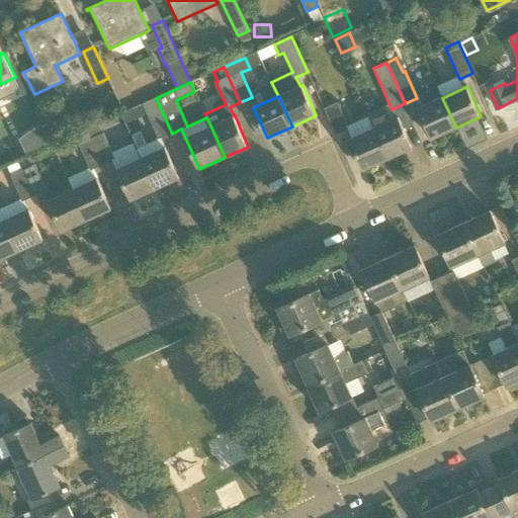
[(162,138),(172,134),(156,98),(143,103),(159,140),(138,149),(142,159),(156,188),(180,177),(162,138)]
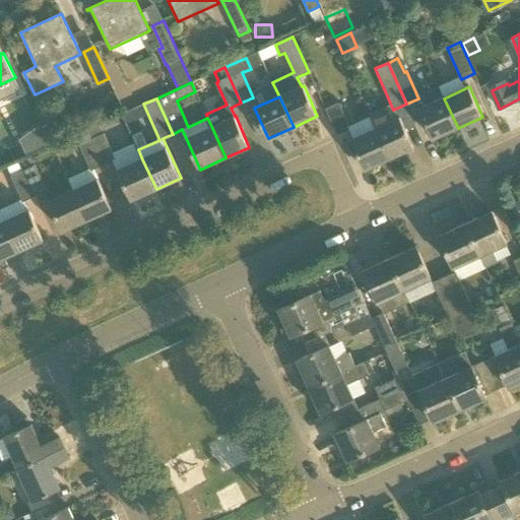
[(434,139),(458,128),(444,99),(419,110),(434,139)]
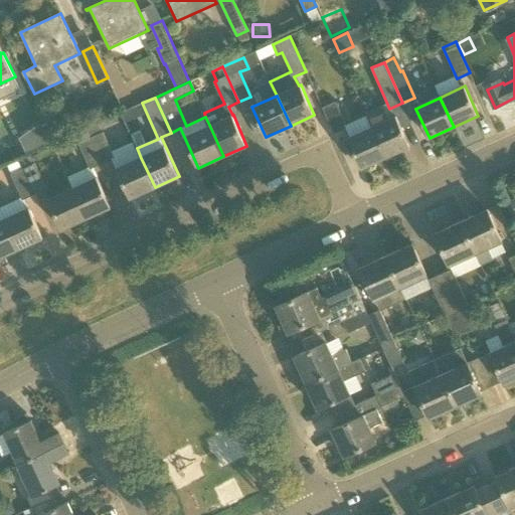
[(347,128),(346,125),(336,102),(325,107),(323,108),(324,111),(334,133),(346,128),(347,128)]
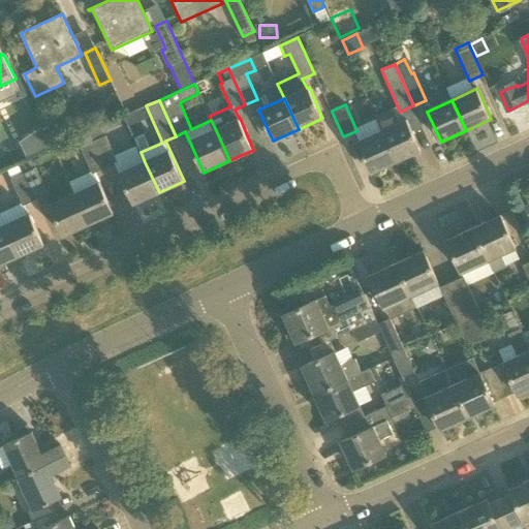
[(422,150),(414,133),(407,119),(400,122),(394,107),(375,116),(377,119),(382,130),(396,161),(422,150)]
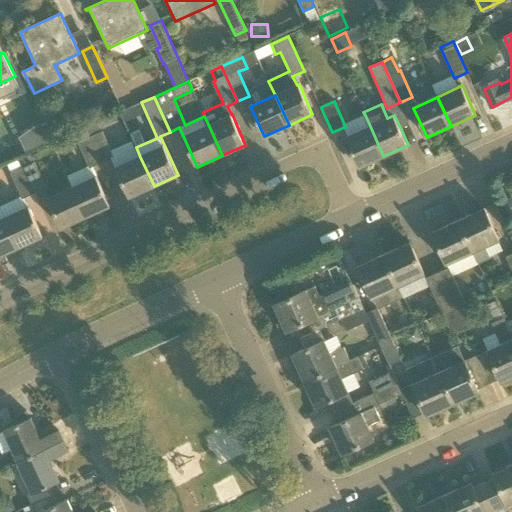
[(86,128),(102,162),(114,157),(103,131),(101,132),(97,123),(86,128)]
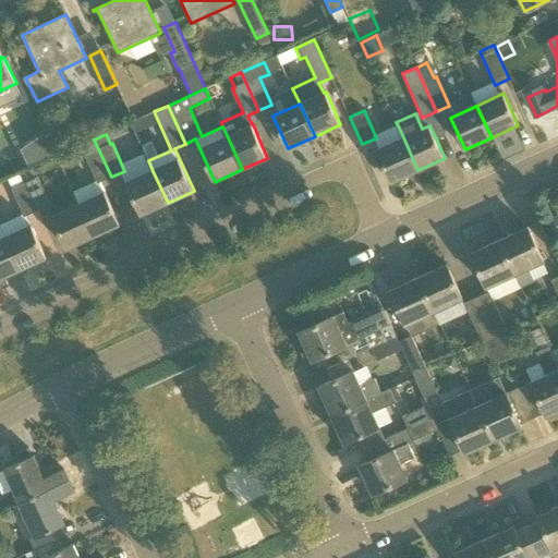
[(51,135),(39,140),(46,156),(59,150),(51,135)]
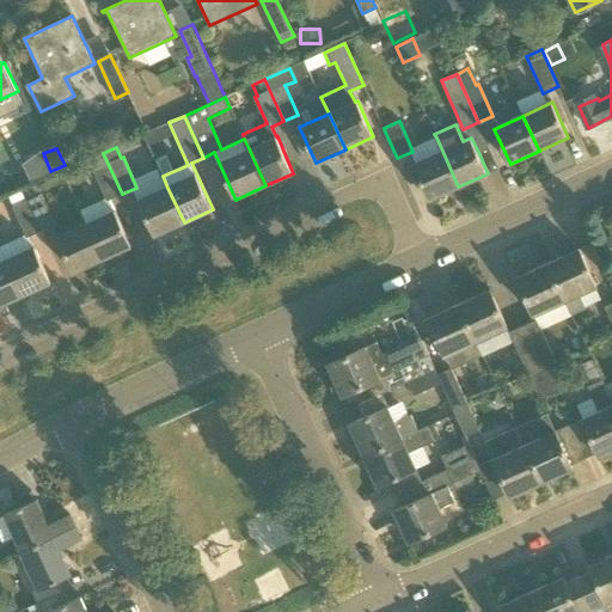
[(458,187),(442,151),(414,164),(429,200),(458,187)]
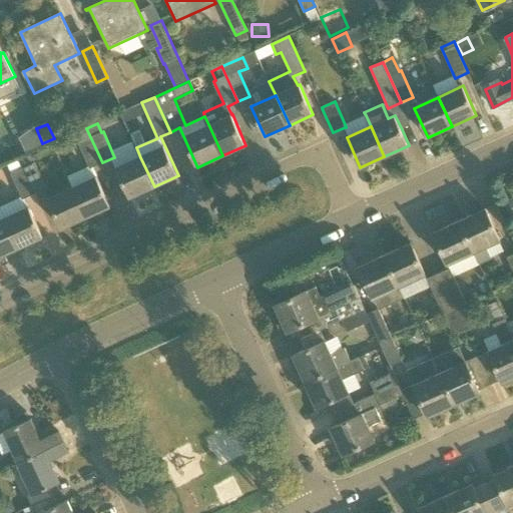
[(89,166),(90,168),(93,166),(102,162),(86,128),(74,133),(89,166)]
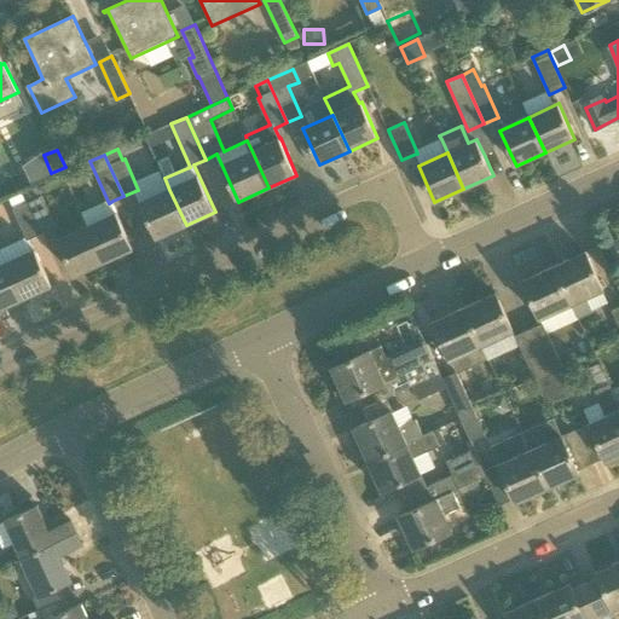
[(42,235),(57,227),(42,196),(38,186),(23,194),(42,235)]
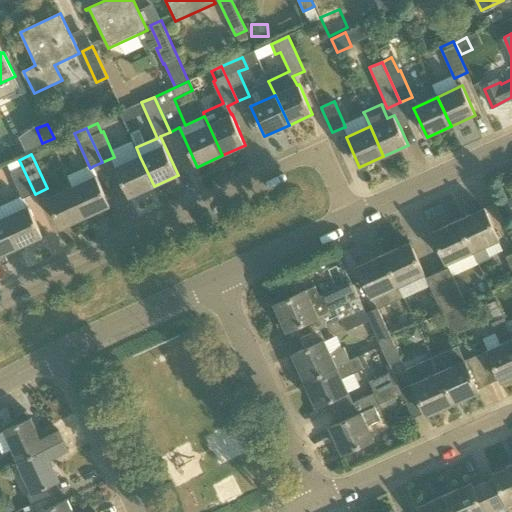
[(129,197),(154,186),(140,157),(116,168),(129,197)]
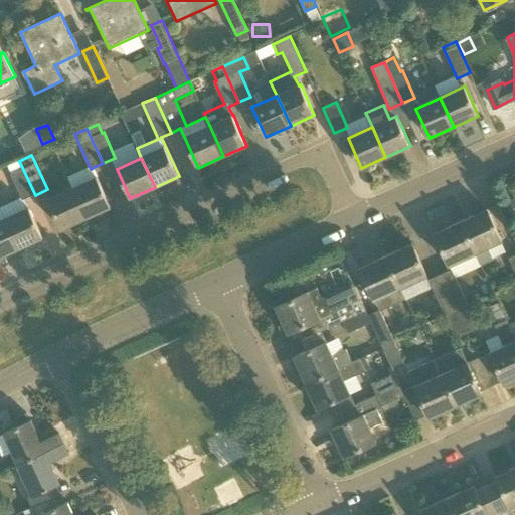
[(23,200),(35,195),(19,161),(8,166),(12,174),(11,174),(23,200)]
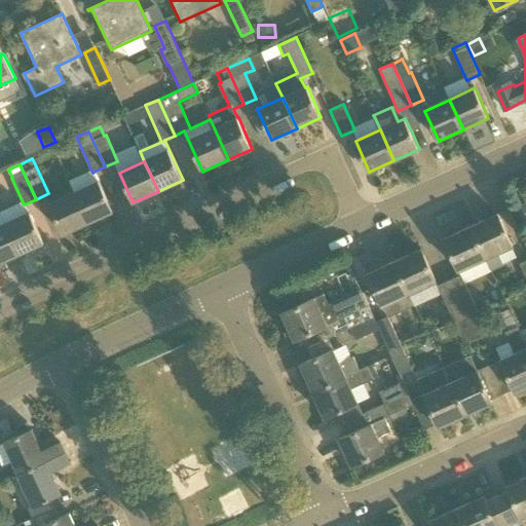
[(114,212),(100,181),(75,192),(88,223),(114,212)]
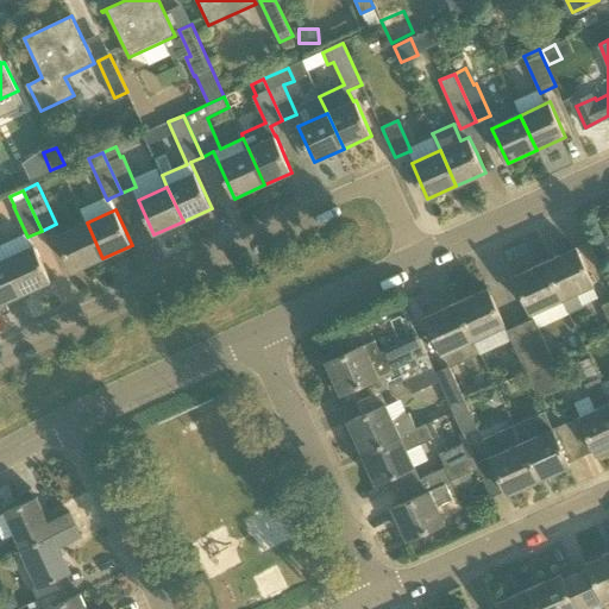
[(74,271),(102,258),(87,223),(86,223),(58,236),(74,271)]
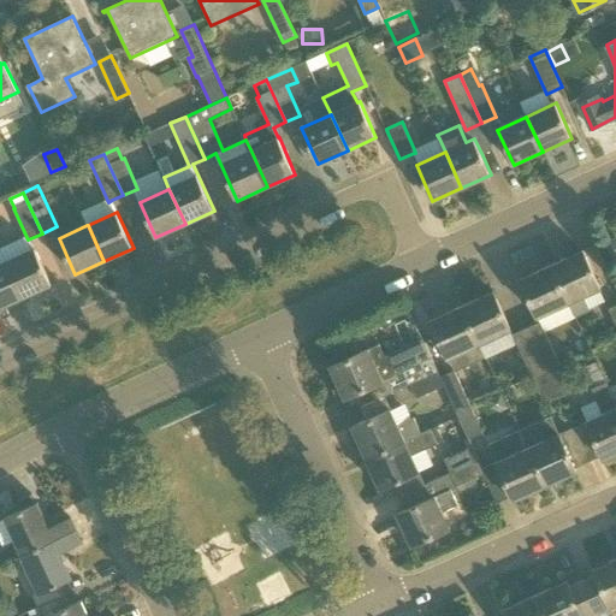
[(615,236),(605,242),(615,261),(615,260),(615,236)]
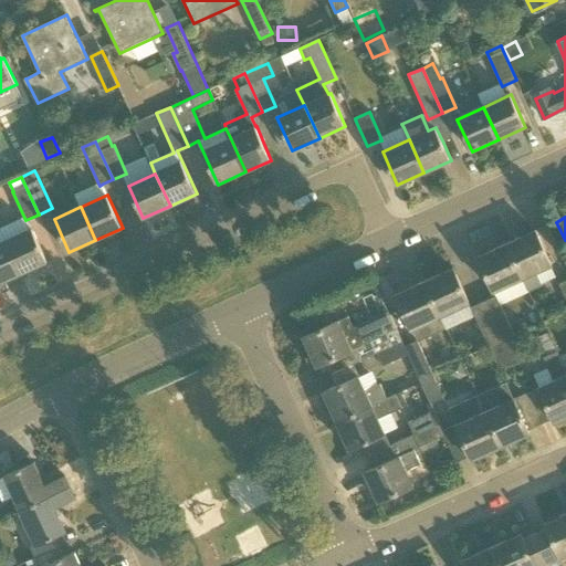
[(7,240),(22,273),(48,261),(33,228),(7,240)]
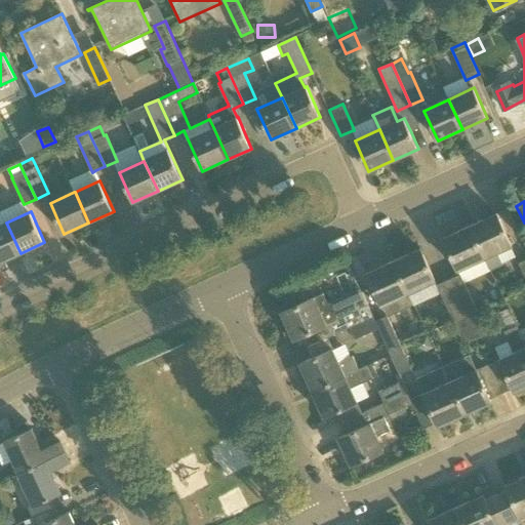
[(503,265),(498,253),(513,247),(497,213),(496,214),(496,215),(484,221),(483,219),(471,226),(485,259),(486,258),(491,270),(503,265)]
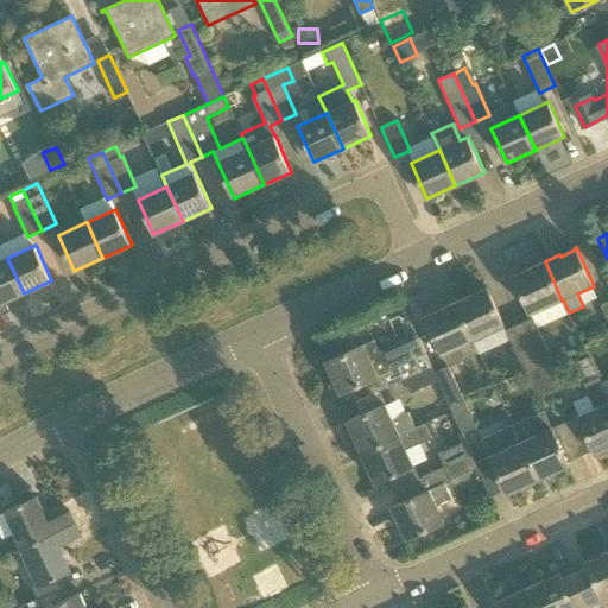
[(0,304),(24,293),(7,258),(0,260),(0,304)]
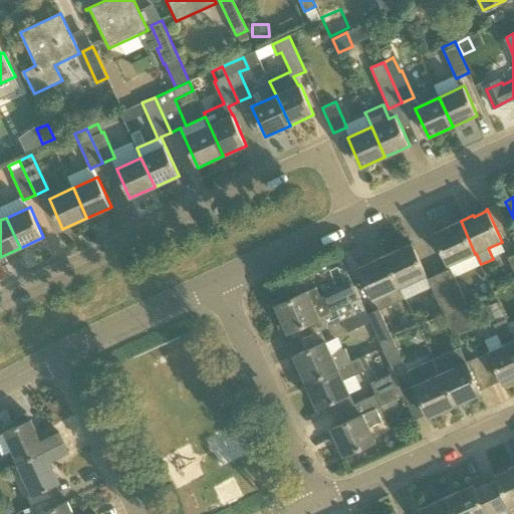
[(450,265),(475,254),(461,221),(448,227),(449,228),(436,234),(436,233),(435,233),(450,265)]
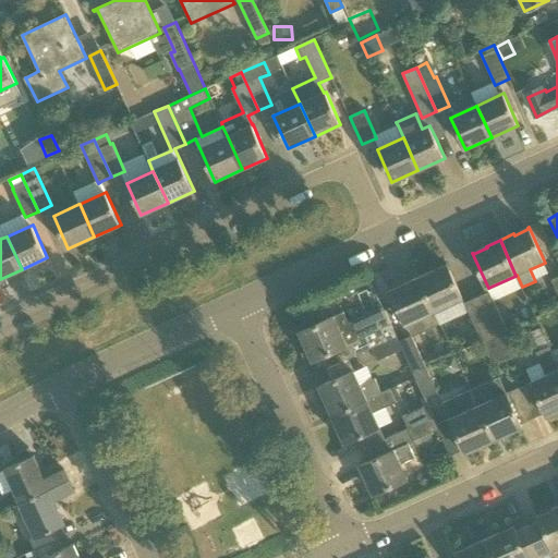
[(451,316),(447,307),(463,300),(447,264),(446,265),(447,266),(433,273),(433,271),(419,277),(435,313),(439,322),(451,316)]
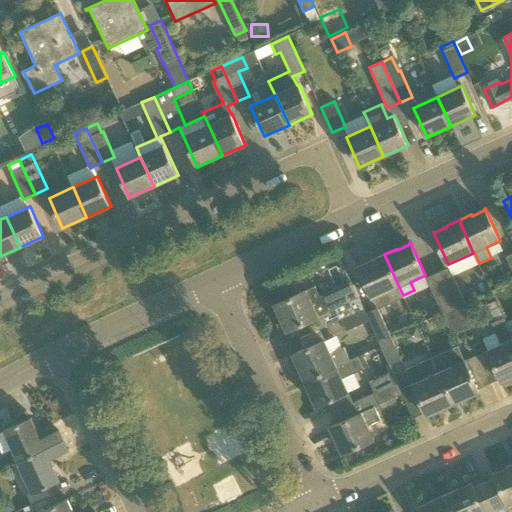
[(358,266),(373,299),(399,287),(384,254),(372,260),(372,261),(360,267),(359,266),(358,266)]
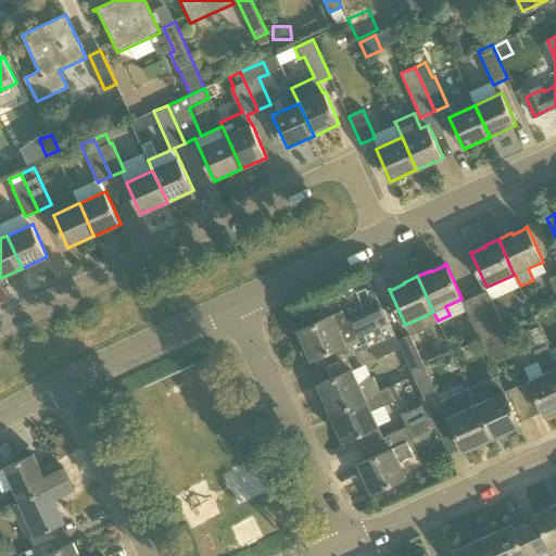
[(493,336),(506,329),(489,290),(476,297),(493,336)]
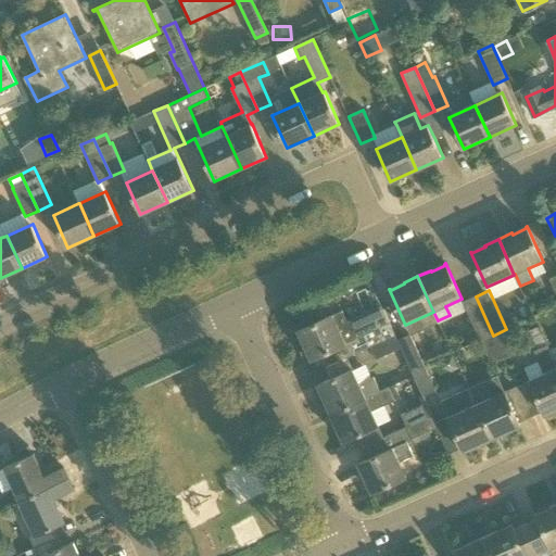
[(481,341),(493,336),(476,297),(464,302),(481,341)]
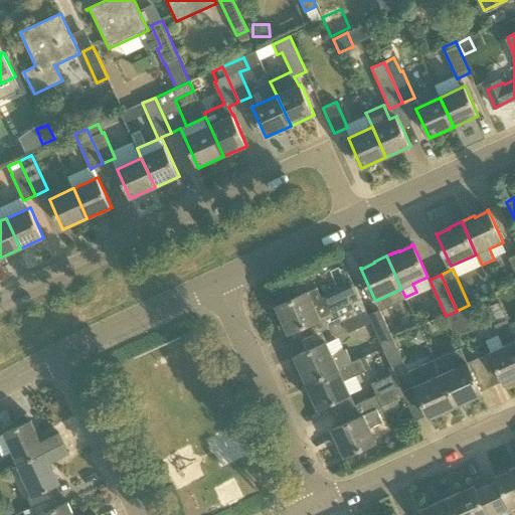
[(367,311),(362,300),(355,287),(314,305),(308,292),(277,307),(277,308),(278,307),(284,320),(283,320),(289,333),(312,322),(317,332),(321,330),(322,331),(344,321),(367,311)]
